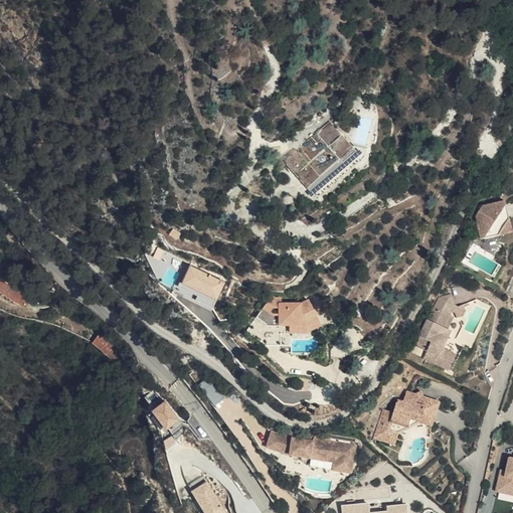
[(285,160),(308,185),(338,159),(341,162),(353,151),(328,122),(285,160)]
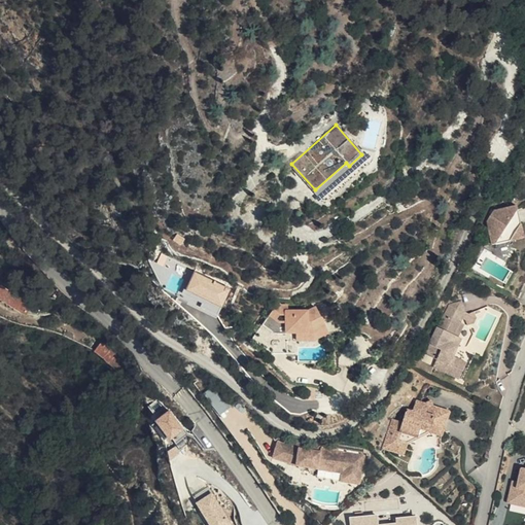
[(346,163),(315,189),(318,194),(349,166),(346,163)]
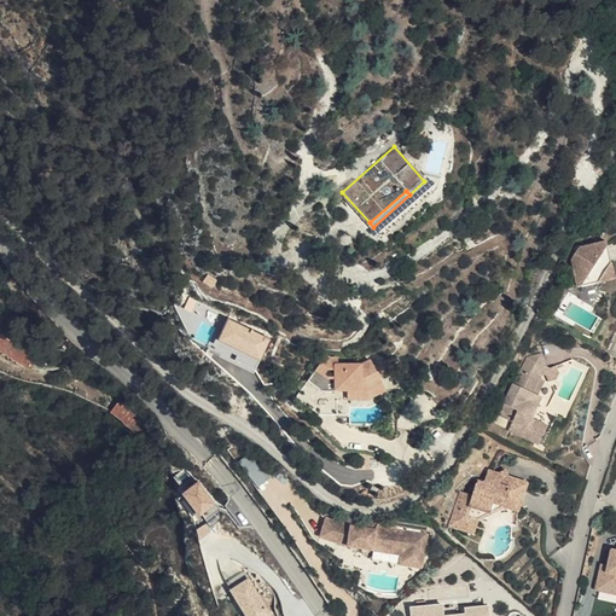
[(587,251),(577,262),(582,291),(604,286),(605,286),(615,269),(615,253),(615,245),(587,251)]
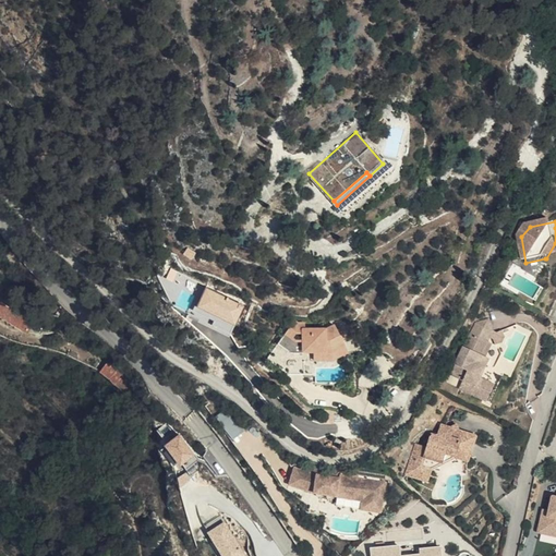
[(555,255),(555,243),(546,258),(555,255)]
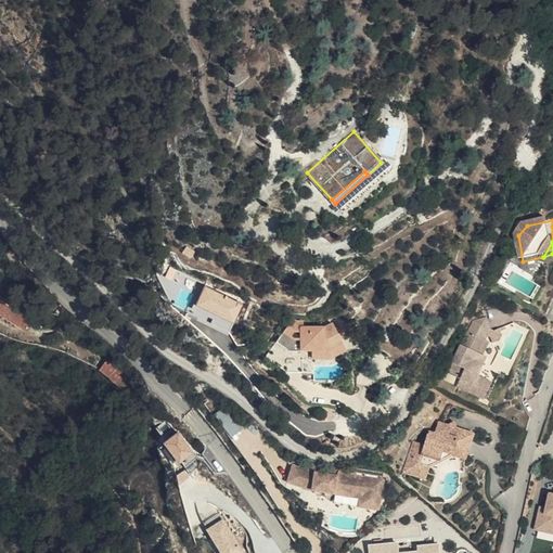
[(502,281),(508,284),(515,271),(532,282),(543,267),(542,257),(523,261),(513,262),(510,268),(502,281)]
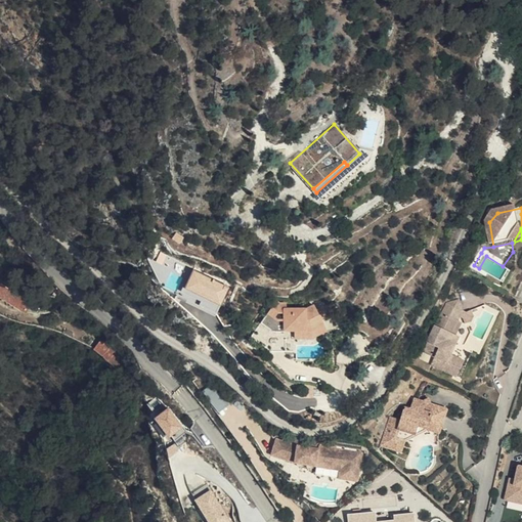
[(182,287),(196,293),(191,302),(215,312),(228,281),(191,265),(182,287)]
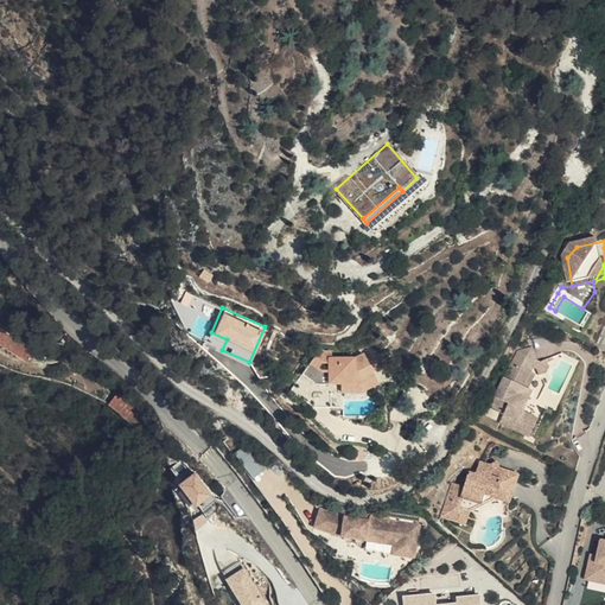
[(0,341),(29,361),(36,351),(0,328),(0,341)]
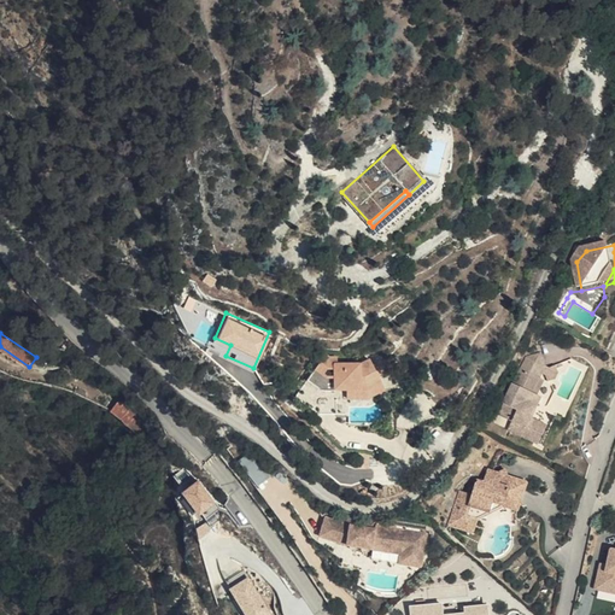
[(323,349),(306,372),(323,384),(338,385),(338,382),(349,382),(369,384),(384,376),(372,353),(364,358),(335,358),(337,352),(327,351),(323,349)]
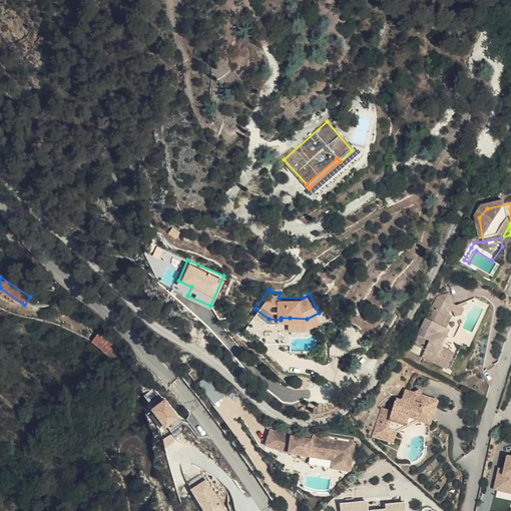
[(451,303),(447,292),(436,296),(440,307),(451,303)]
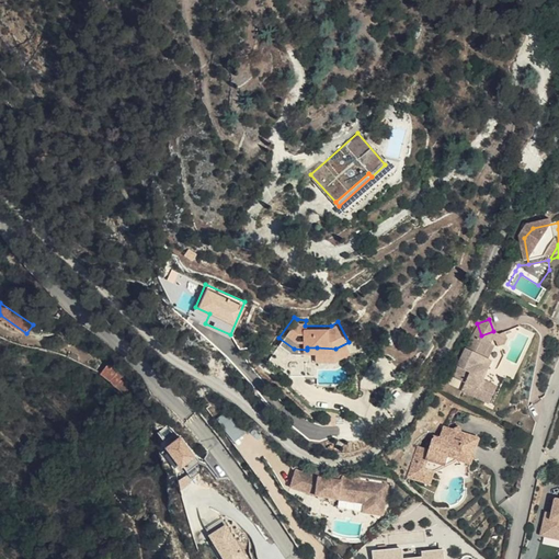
[(481,335),(477,323),(453,376),(465,381),(461,390),(483,400),(490,384),(481,379),(491,360),(487,357),(482,356),(489,343),(493,331),(481,335)]
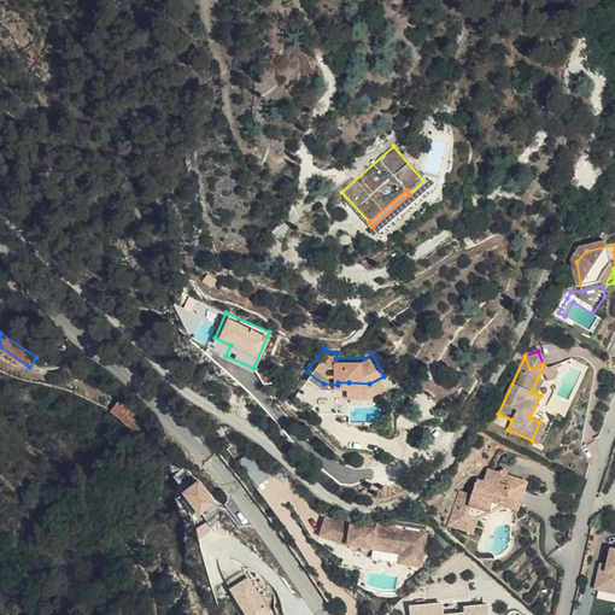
[(556,372),(554,365),(546,368),(544,374),(546,380),(554,379),(556,372)]
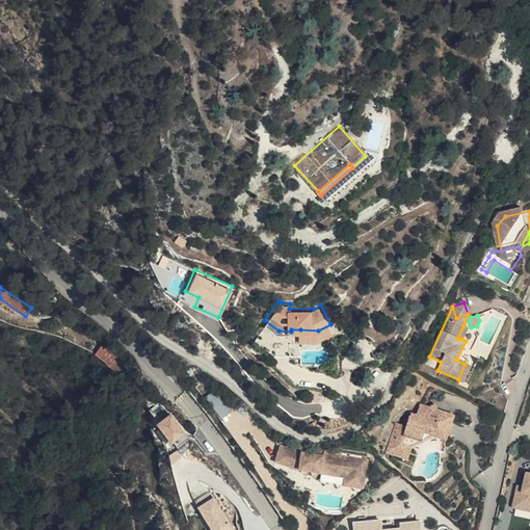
[(291,348),(291,332),(279,330),(264,320),(254,334),(275,348),(291,348)]
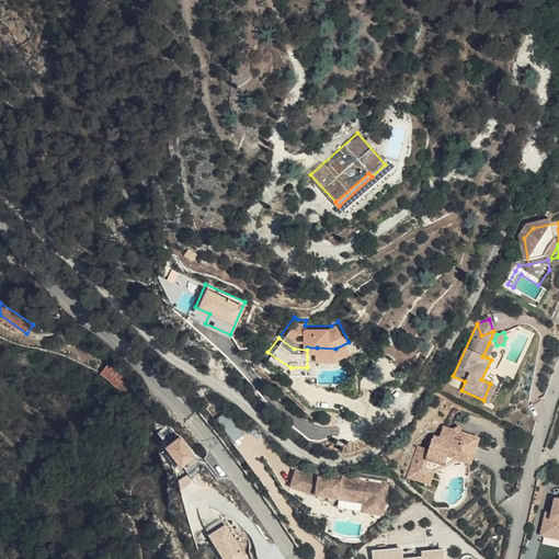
[(335,349),(317,348),(317,356),(337,357),(352,350),(349,342),(335,349)]
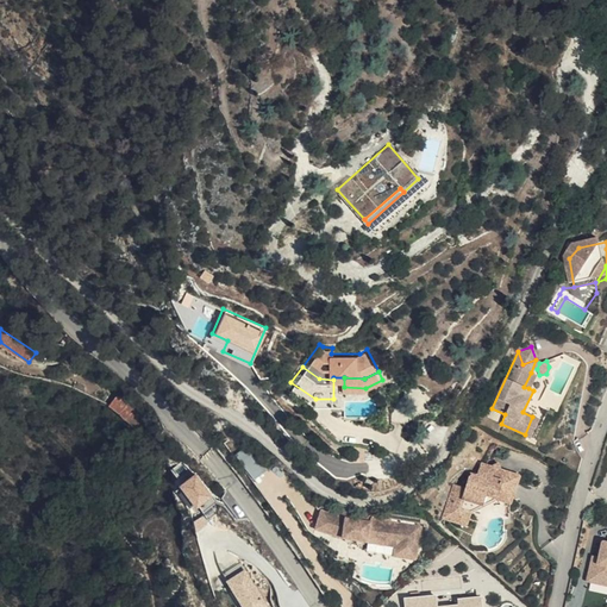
[(534,374),(531,373),(524,387),(529,388),(534,374)]
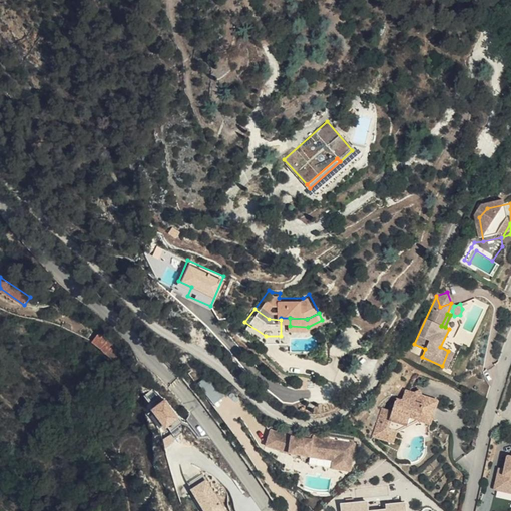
[(95,332),(90,340),(111,354),(116,346),(95,332)]
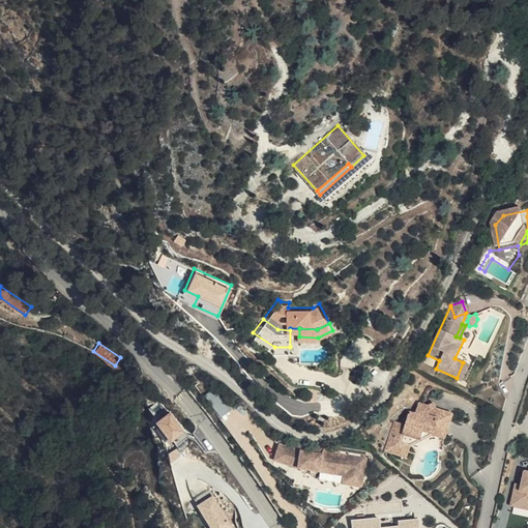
[(468,364),(463,362),(457,378),(462,380),(468,364)]
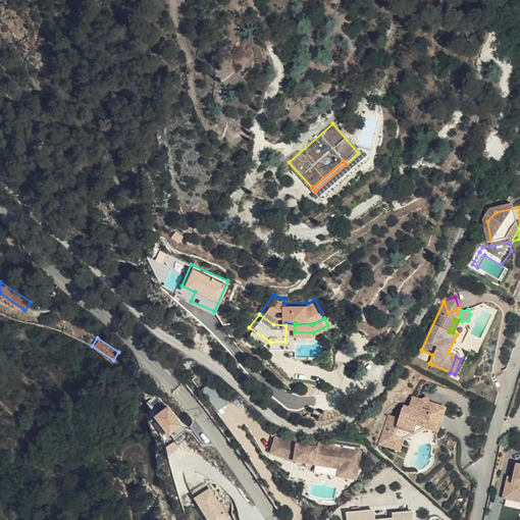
[(425,397),(420,400),(423,405),(428,402),(425,397)]
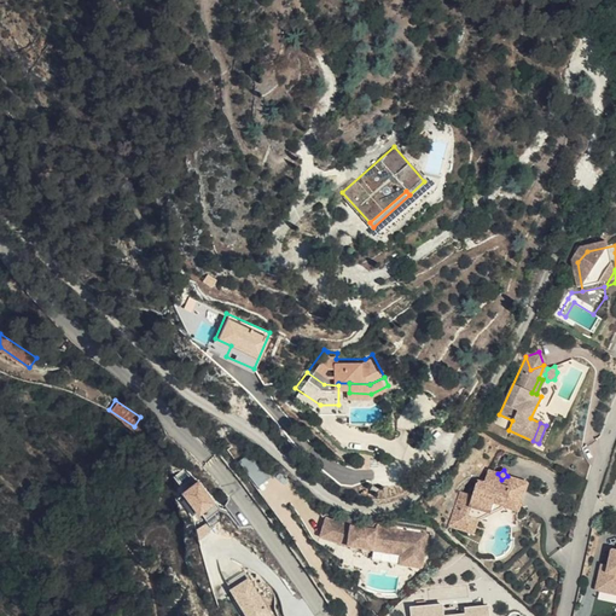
[(498,474),(489,471),(486,482),(480,480),(475,494),(463,490),(452,526),(474,533),(478,521),(481,511),(494,504),(495,498),(506,501),(513,478),(507,476),(501,480),(498,474)]
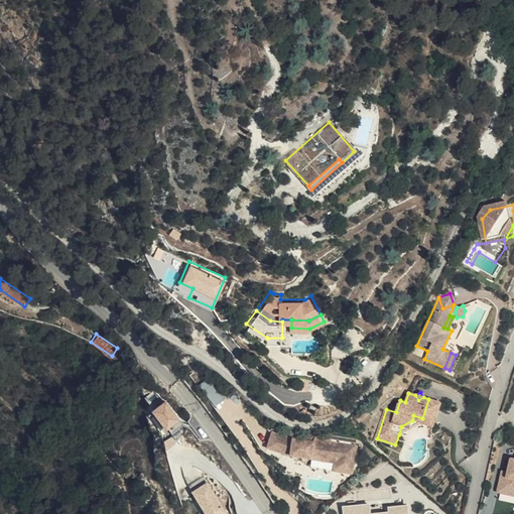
[(164,430),(180,420),(165,398),(150,408),(164,430)]
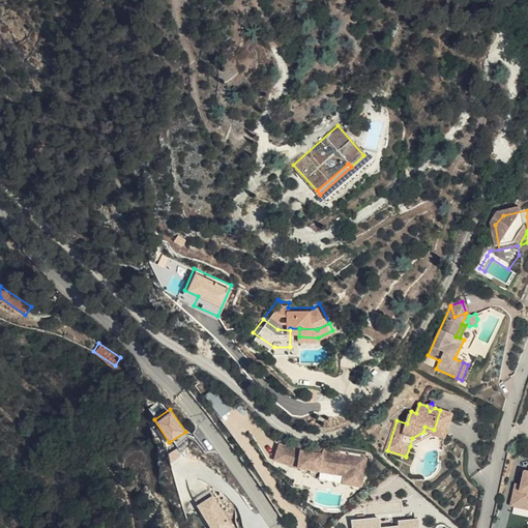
[(452,414),(440,410),(434,430),(424,427),(423,432),(412,438),(410,446),(432,434),(444,438),(452,414)]
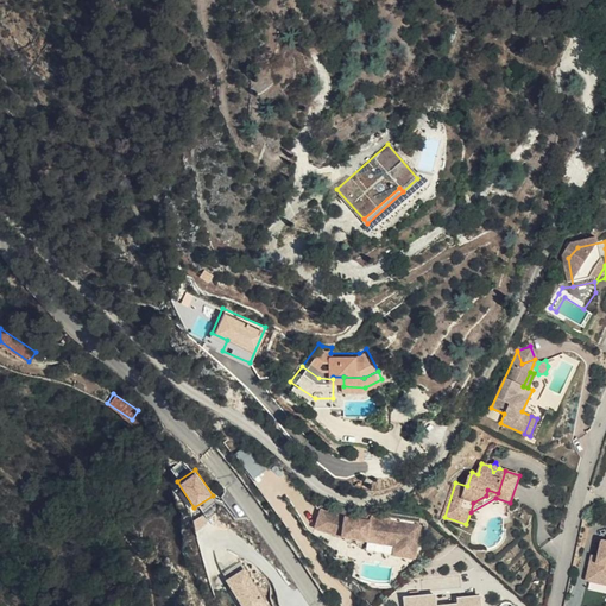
[(411,559),(417,526),(368,518),(367,523),(346,519),(319,511),(313,530),(342,538),(365,542),(366,536),(392,541),(392,547),(390,556),(411,559)]
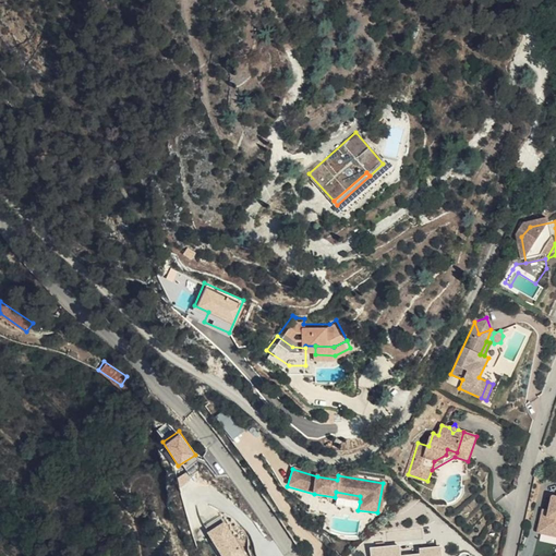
[(360,496),(336,492),(335,497),(360,502),(360,496)]
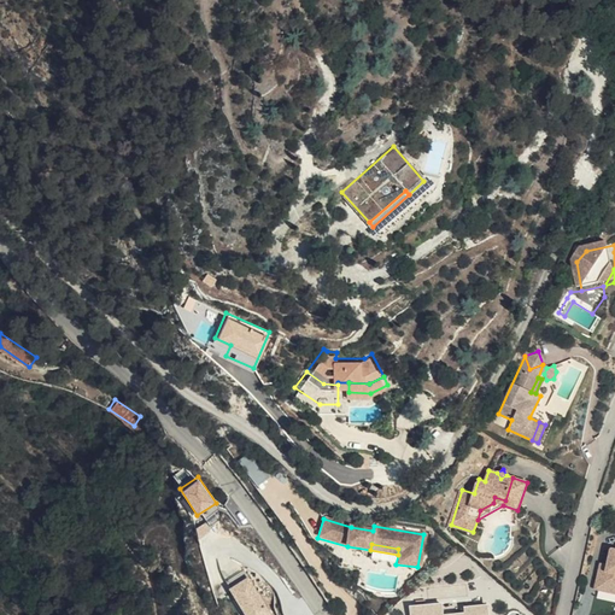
[(614,549),(608,548),(605,562),(598,561),(591,595),(614,599),(614,549)]
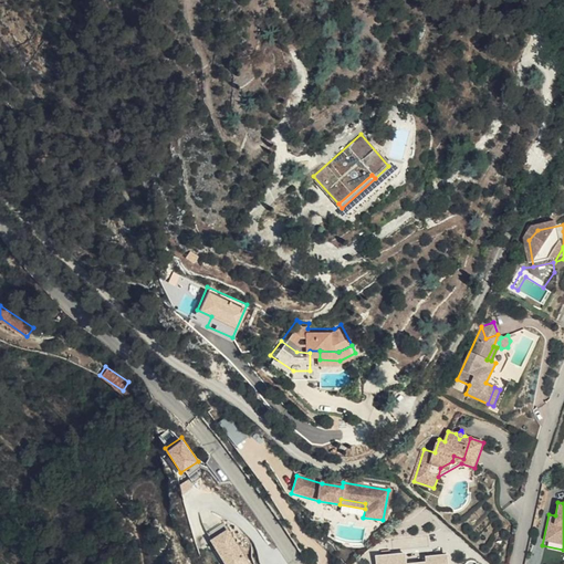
[(225,563),(249,563),(227,525),(208,536),(225,563)]
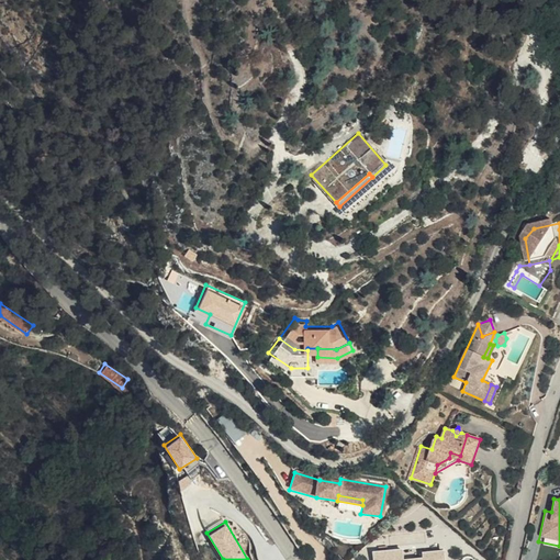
[(559,546),(538,541),(536,551),(559,556),(559,546)]
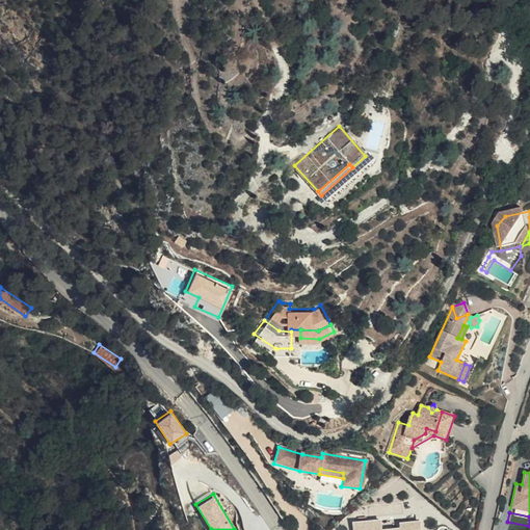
[(419,529),(419,523),(400,524),(400,529),(385,529),(379,529),(379,520),(352,522),(353,529),(419,529)]
